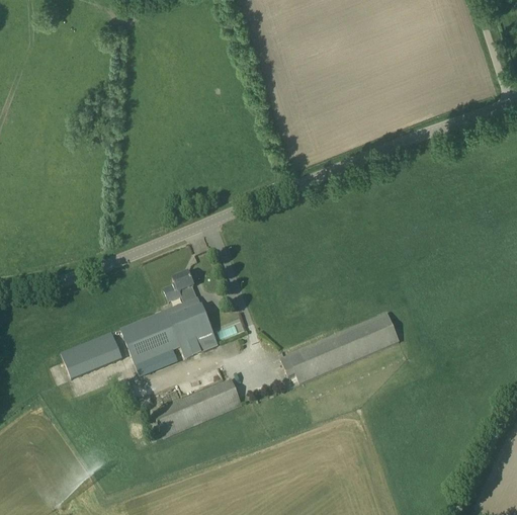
[(184,303),(120,328),(132,354),(136,364),(180,346),(185,358),(218,343),(202,305),(201,305),(197,297),(192,286),(194,285),(188,271),(172,278),(175,284),(164,288),(169,302),(181,295),(184,303)]
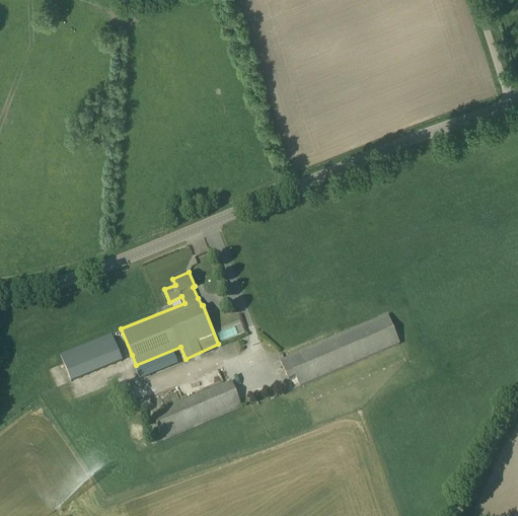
[(300,384),(343,366),(400,342),(388,313),(281,359),(289,378),(297,375),(300,384)]
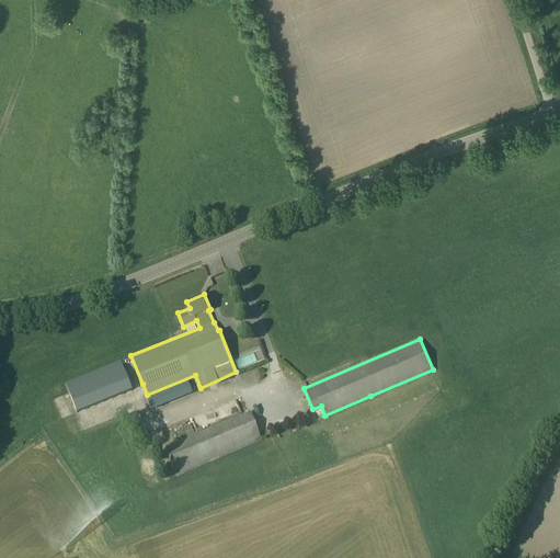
[(121,360),(67,383),(69,388),(78,410),(116,395),(133,388),(121,360)]
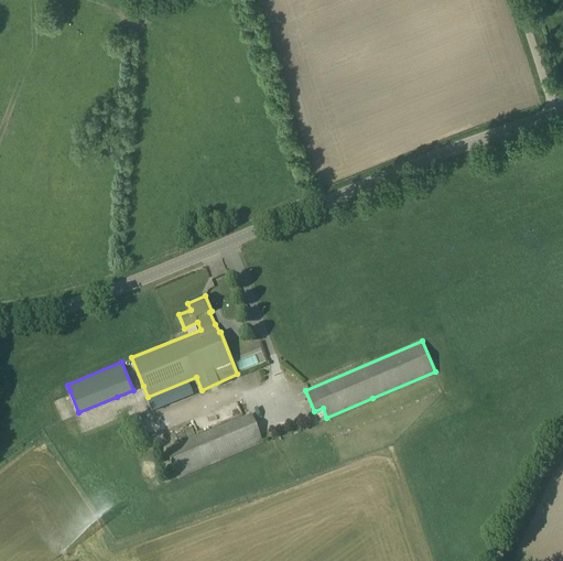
[(179,476),(263,440),(252,413),(168,449),(179,476)]
